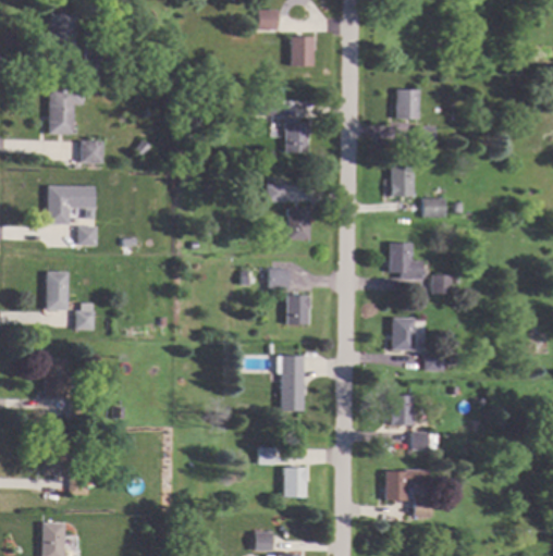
[(278,15),(278,29),(277,29),(258,29),(258,9),(278,9),(278,15)]
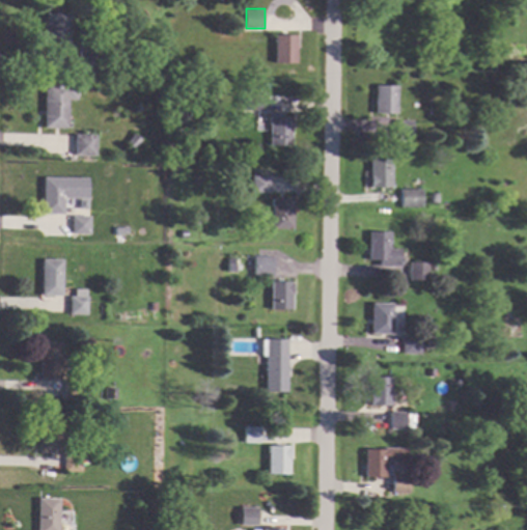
[(72,44),(72,45),(63,45),(63,47),(60,47),(59,47),(59,45),(49,45),(49,32),(47,32),(47,28),(49,28),(49,12),(73,12),(72,44)]
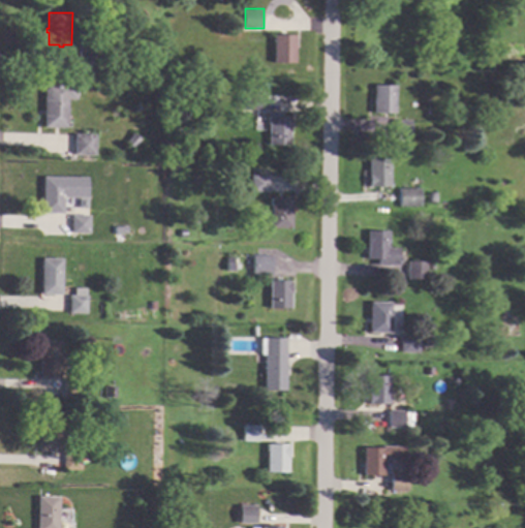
[(298,62),(276,62),(276,34),(298,34),(298,62)]
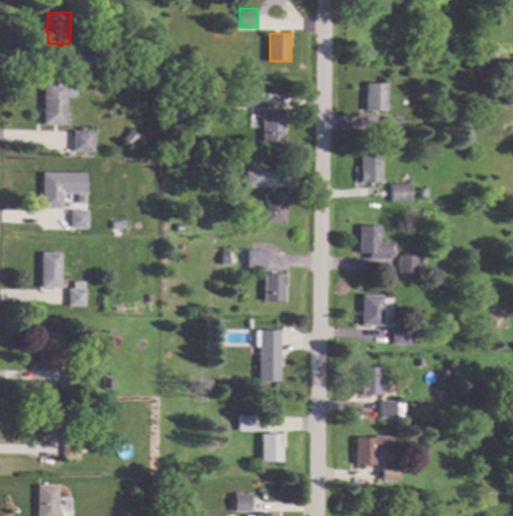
[(107,69),(97,69),(97,54),(107,54),(107,69)]
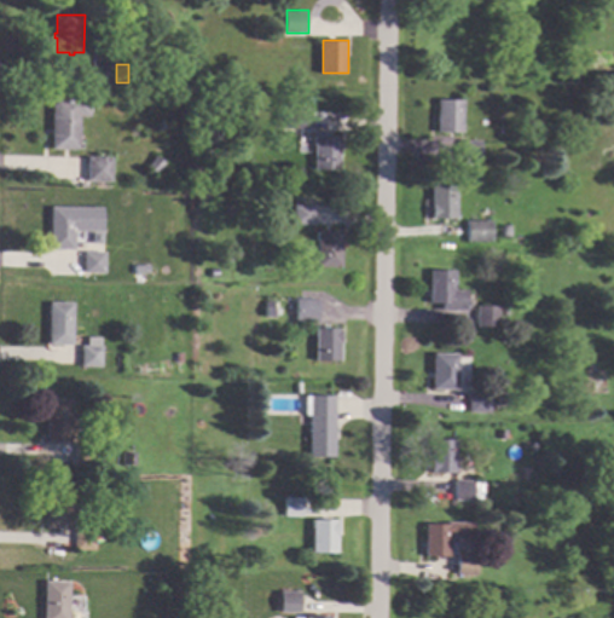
[(93,116),(82,116),(82,149),(54,148),(56,98),(93,98),(93,116)]
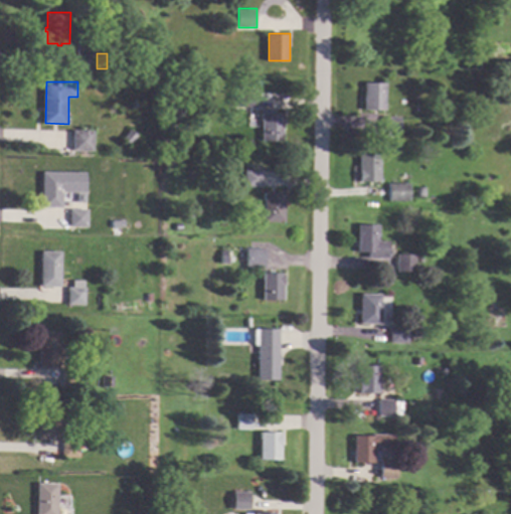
[(386,82),(386,110),(366,110),(366,81),(386,81),(386,82)]
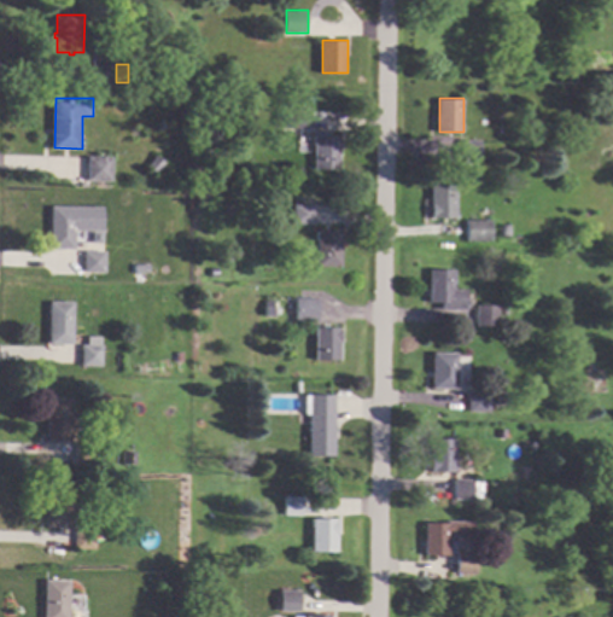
[(313,111),(313,128),(289,127),(290,106),(313,106),(313,111)]
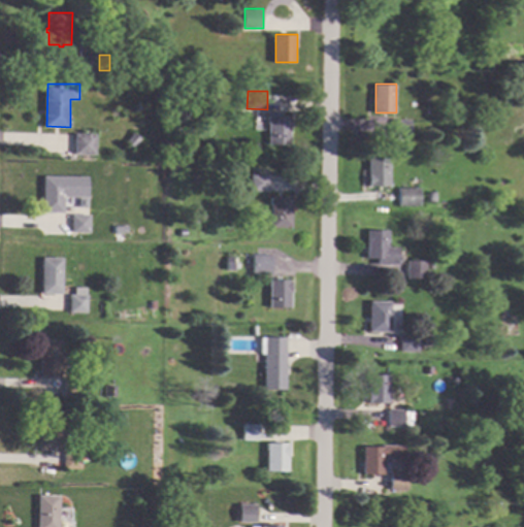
[(283,116),(292,116),(292,144),(270,143),(270,123),(269,123),(269,116),(272,116),(279,116),(279,112),(283,113),(283,116)]
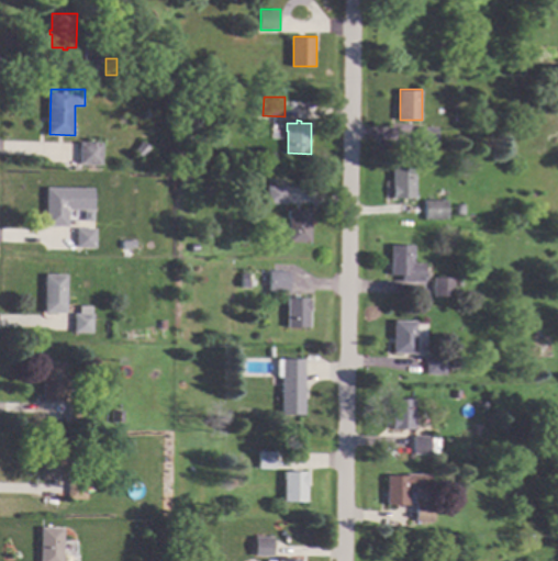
[(439,128),(439,144),(422,144),(422,126),(439,126),(439,128)]
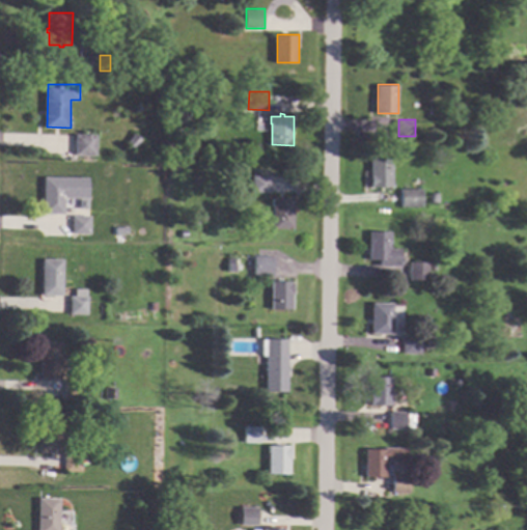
[(99,135),(98,155),(77,155),(78,135),(78,134),(99,134),(99,135)]
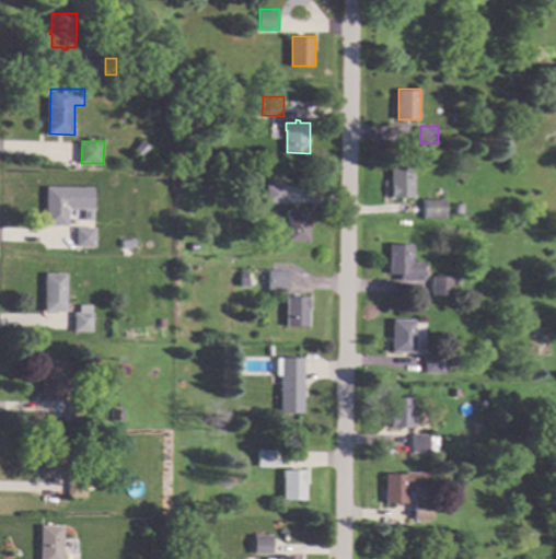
[(151,148),(141,158),(136,151),(145,142),(151,148)]
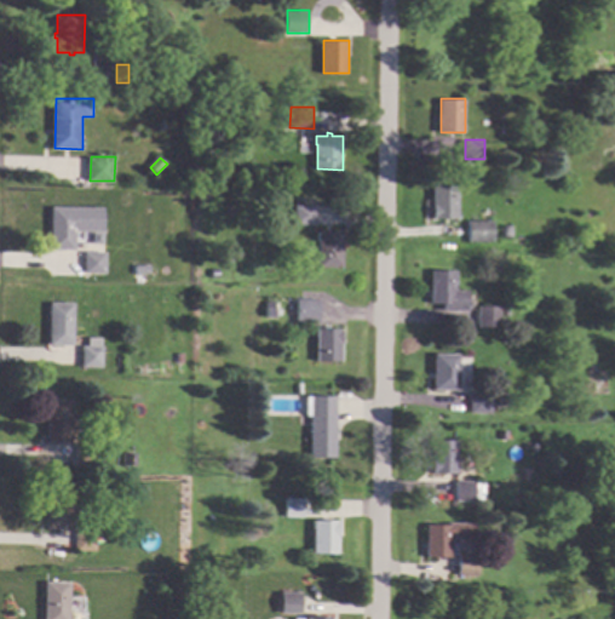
[(460,218),(435,218),(435,185),(460,185),(460,218)]
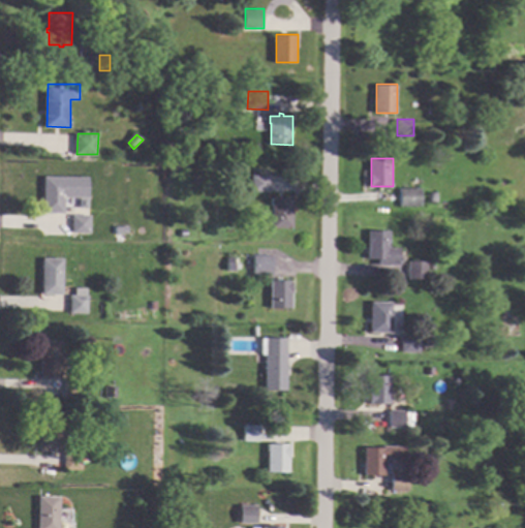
[(272,175),(272,191),(271,191),(254,191),(254,174),(272,174),(272,175)]
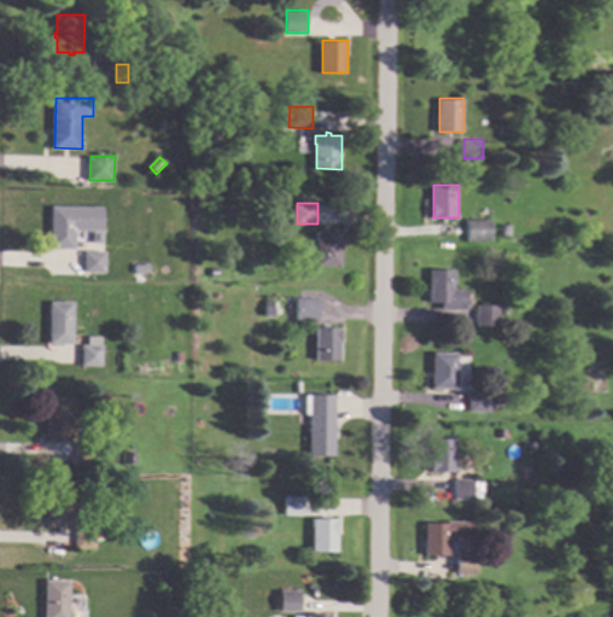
[(105,231),(77,230),(77,249),(53,248),(53,242),(53,237),(54,205),(105,207),(105,231)]
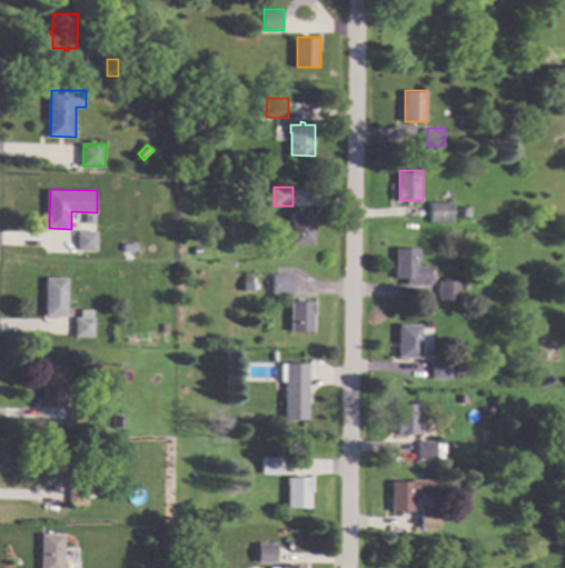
[(456,221),(433,221),(433,219),(433,206),(433,201),(456,201),(456,221)]
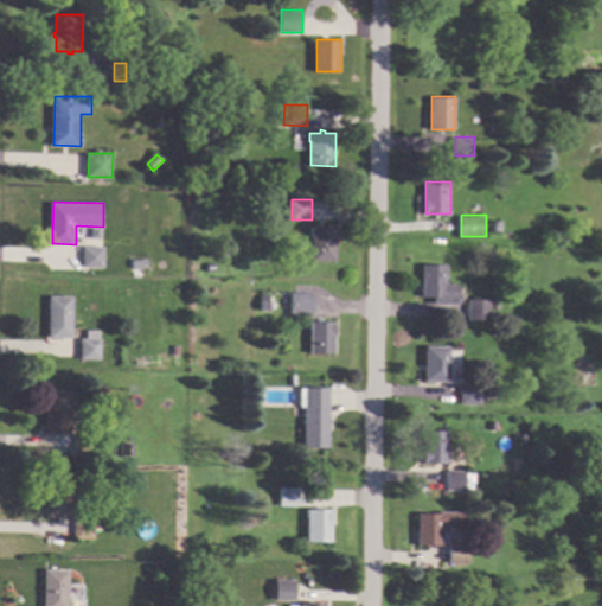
[(504,231),(495,231),(494,221),(504,221),(504,231)]
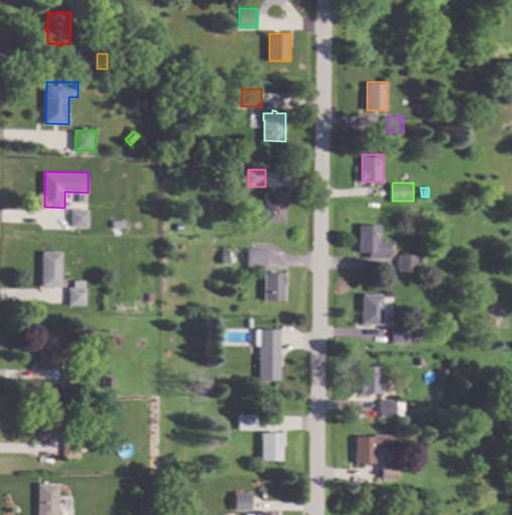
[(287,222),(266,222),(267,191),(287,191),(287,222)]
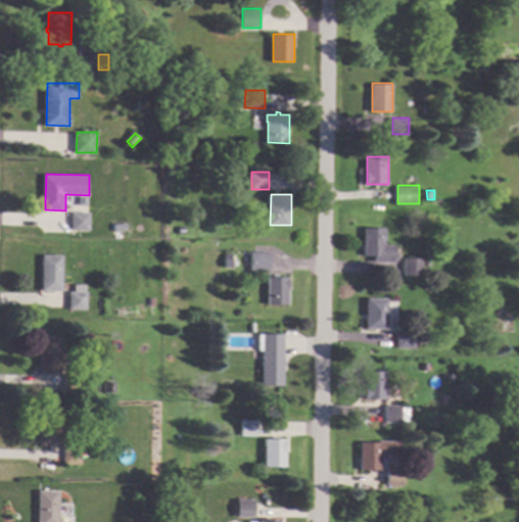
[(91,230),(74,230),(74,229),(74,211),(91,212),(91,230)]
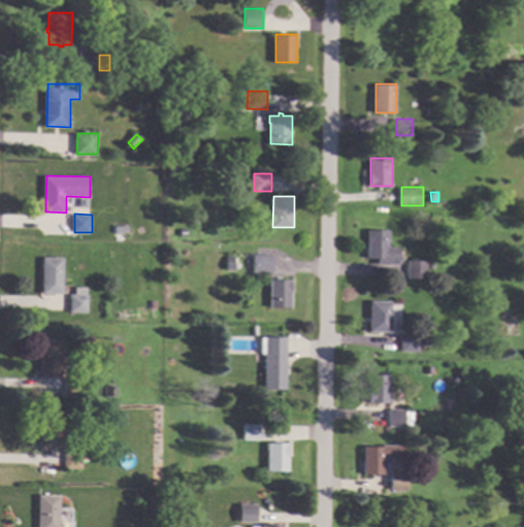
[(130,233),(128,233),(120,233),(118,233),(118,226),(130,225),(130,233)]
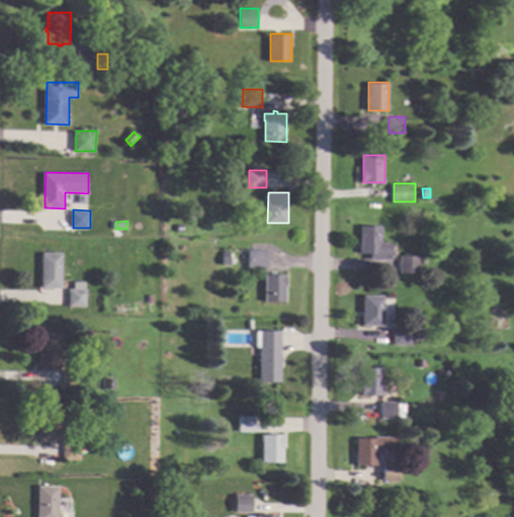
[(383,242),(394,242),(394,255),(394,259),(371,259),(371,258),(371,253),(362,253),(362,226),(383,226),(383,242)]
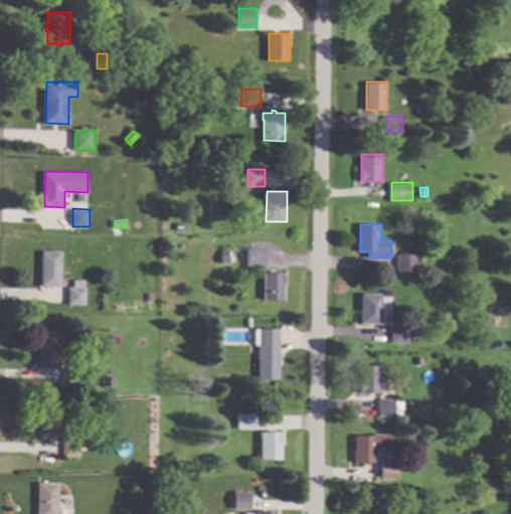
[(267,266),(263,266),(248,266),(248,246),(251,247),(267,247),(267,266)]
